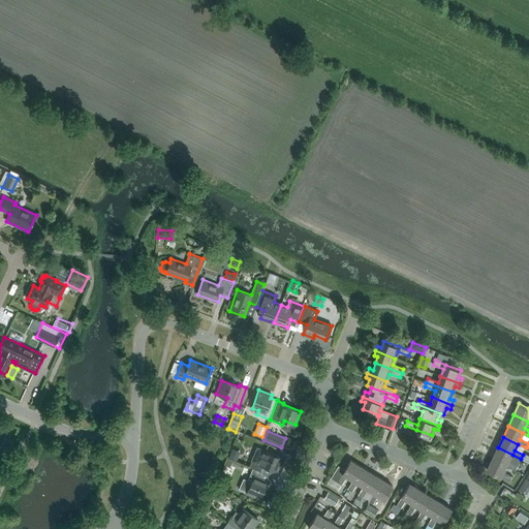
[(2,444),(0,448),(0,449),(6,454),(9,447),(2,444)]
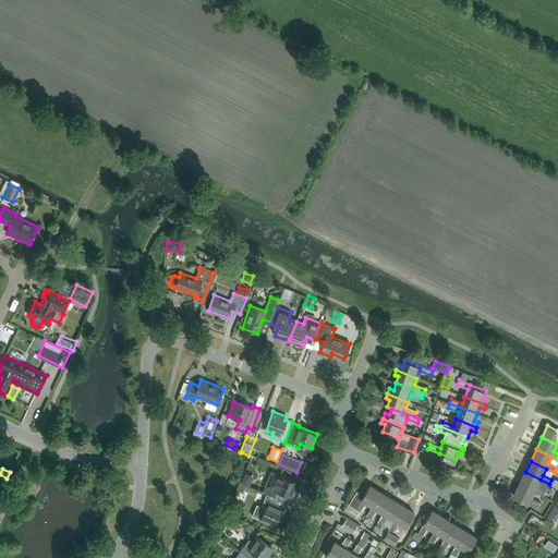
[(537,486),(541,480),(525,472),(520,484),(535,492),(544,496),(546,490),(537,486)]
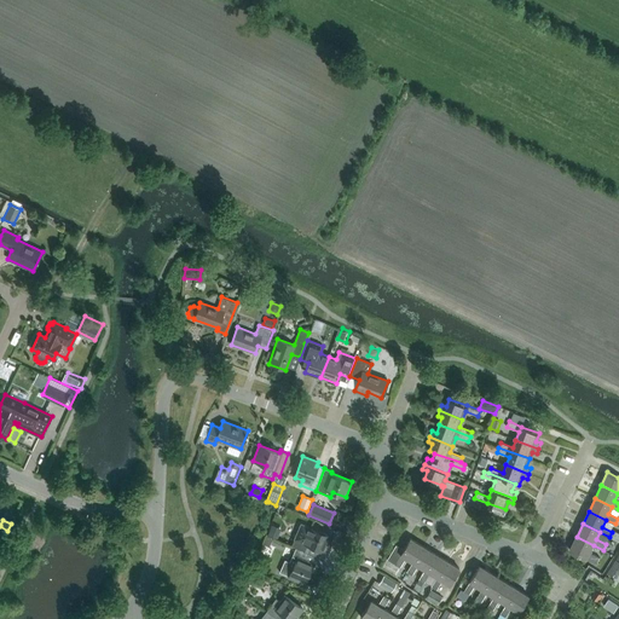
[(272,525),(267,534),(277,538),(282,528),(272,525)]
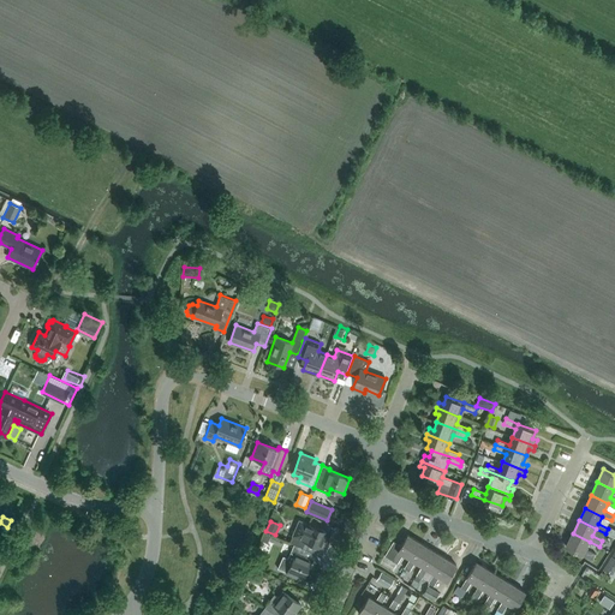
[(299,521),(297,524),(290,542),(294,544),(316,553),(318,547),(322,548),(328,532),(308,524),(303,521),(299,521)]
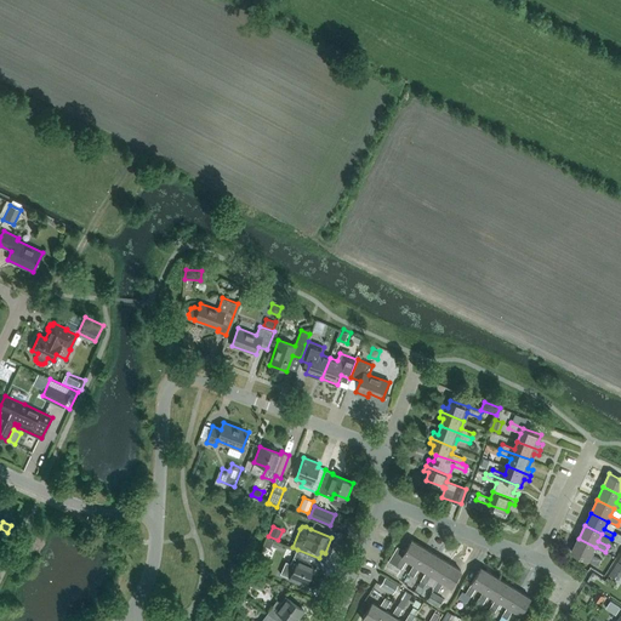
[(599,564),(602,559),(592,554),(596,547),(579,539),(571,552),(590,560),(590,559),(599,564)]
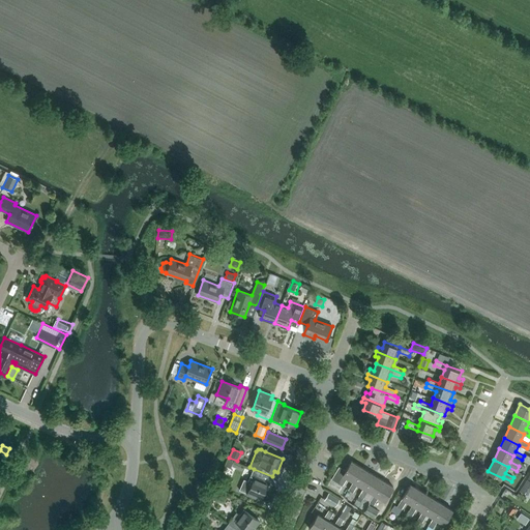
[(347,477),(353,481),(361,467),(351,461),(345,470),(339,466),(331,478),(342,486),(347,477)]
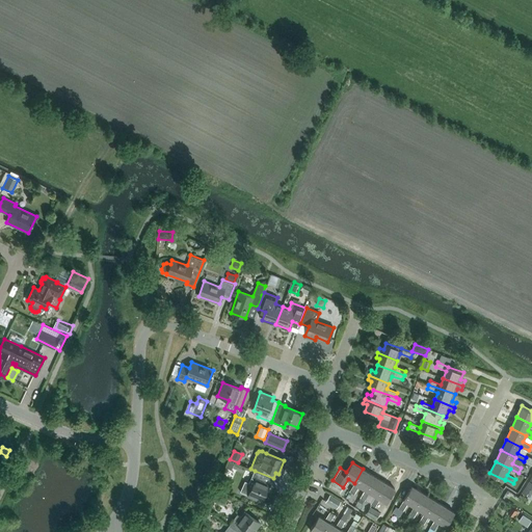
[(363,469),(354,483),(349,491),(353,494),(358,485),(365,489),(373,475),(363,469)]
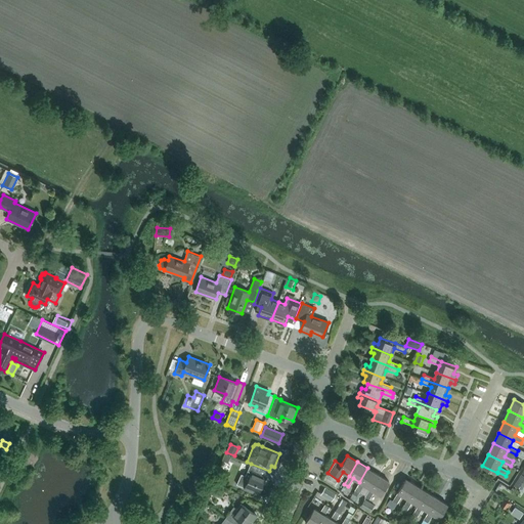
[(266,478),(269,471),(251,464),(245,476),(241,474),(236,484),(245,487),(244,488),(257,494),(264,477),(266,478)]
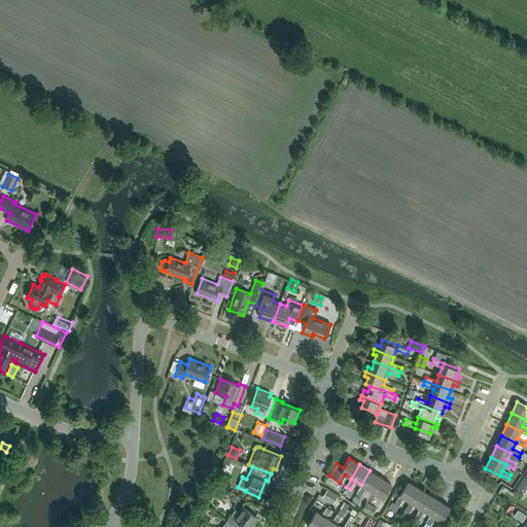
[(380,478),(370,470),(361,485),(356,493),(360,495),(365,488),(372,491),(380,478)]
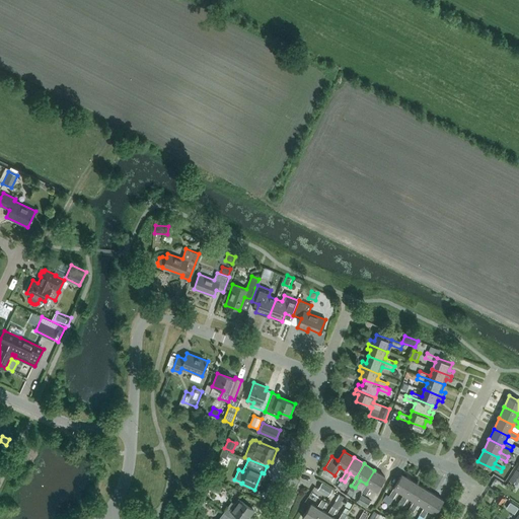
[(518,470),(517,469),(510,479),(517,485),(518,480),(518,470)]
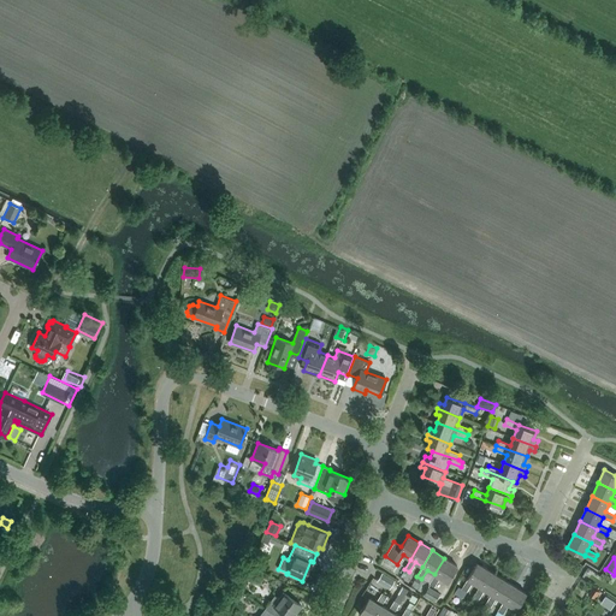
[(457,566),(444,558),(434,574),(428,584),(434,587),(439,578),(446,582),(457,566)]
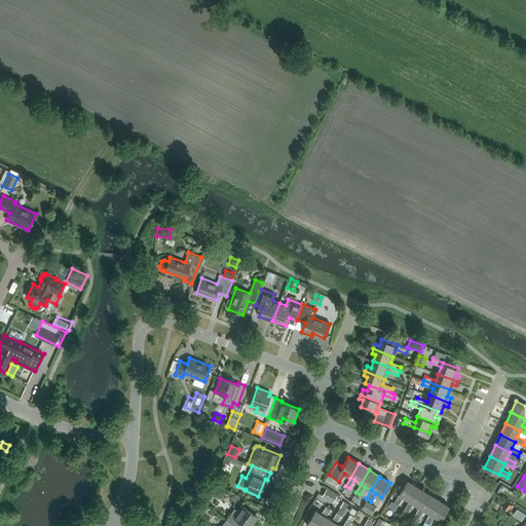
[(417,487),(407,480),(399,494),(393,502),(399,505),(403,497),(409,500),(417,487)]
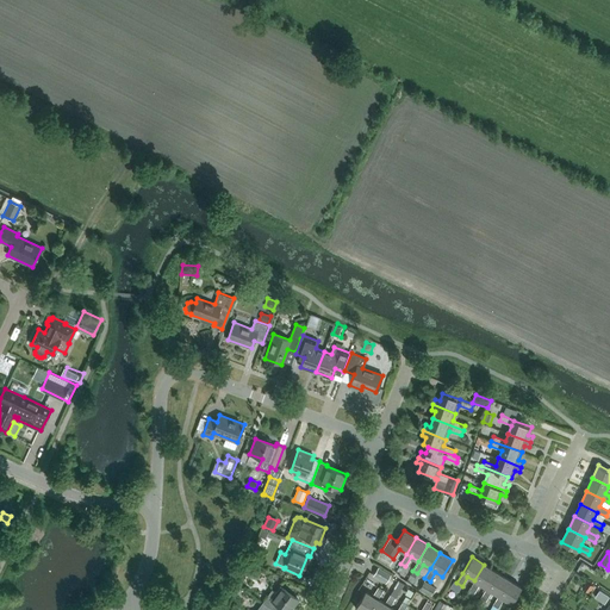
[(479,584),(486,589),(496,572),(484,565),(474,580),(468,590),(474,593),(479,584)]
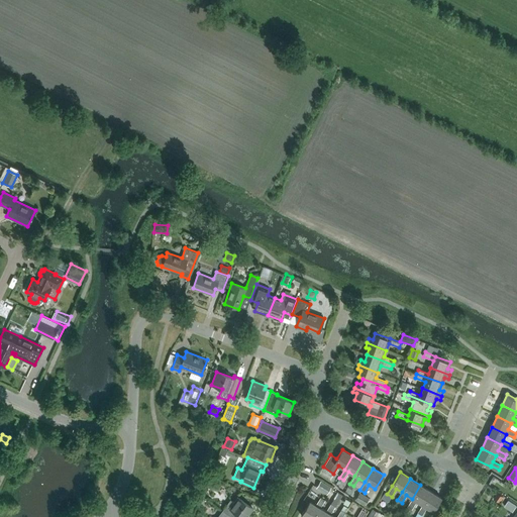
[(331,488),(320,481),(316,488),(327,495),(331,488)]
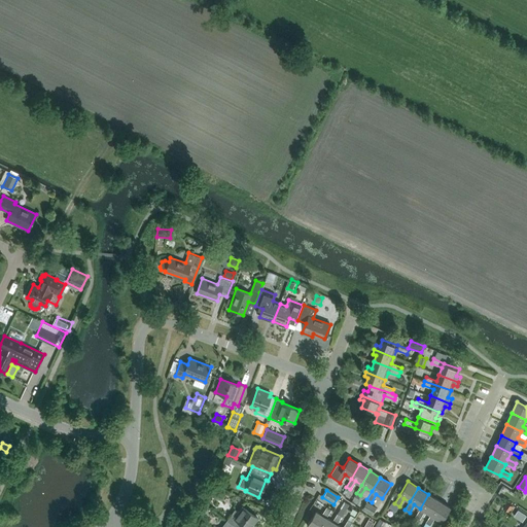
[(415,516),(420,519),(424,511),(430,515),(440,500),(428,494),(420,508),(415,516)]
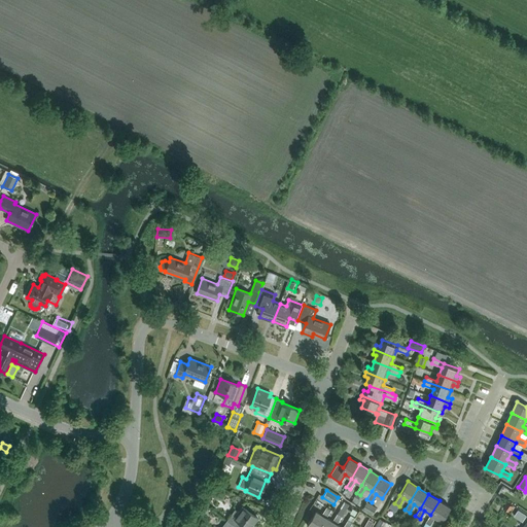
[(430,515),(423,526),(422,526),(428,526),(434,518),(441,521),(450,507),(440,500),(430,515)]
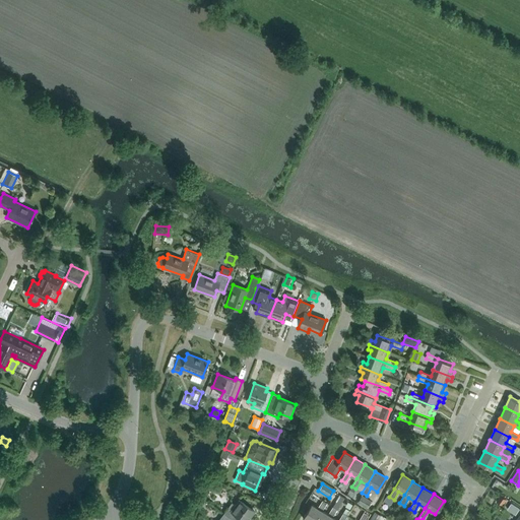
[(340,495),(336,501),(340,504),(344,498),(340,495)]
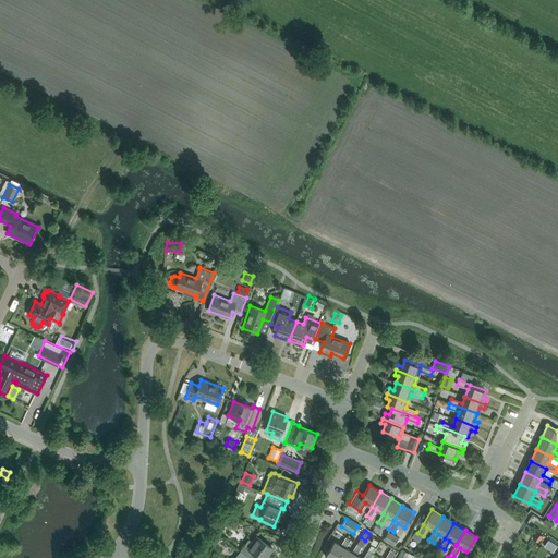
[(398,537),(388,532),(384,540),(393,545),(398,537)]
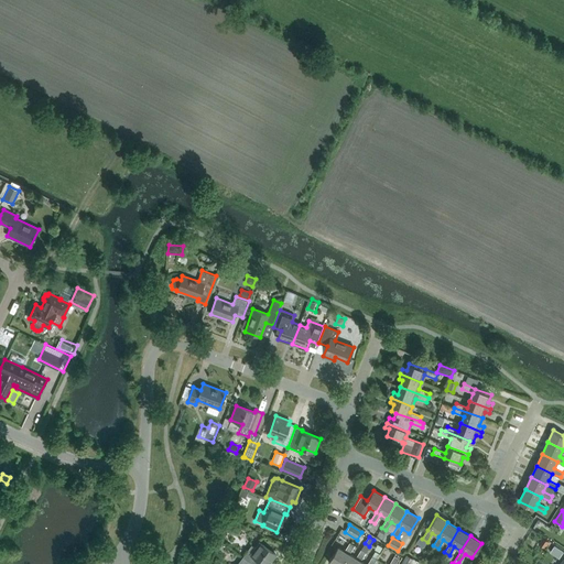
[(545,549),(550,542),(543,538),(539,544),(545,549)]
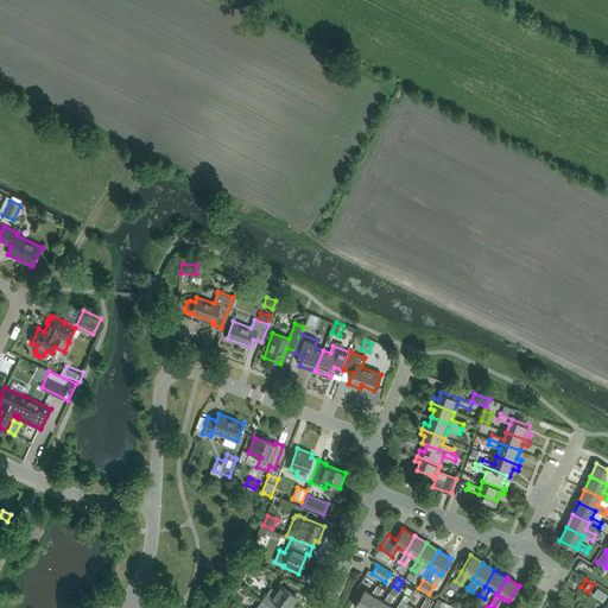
[(289,607),(297,597),(279,584),(274,590),(271,588),(261,601),(271,607),(289,607)]
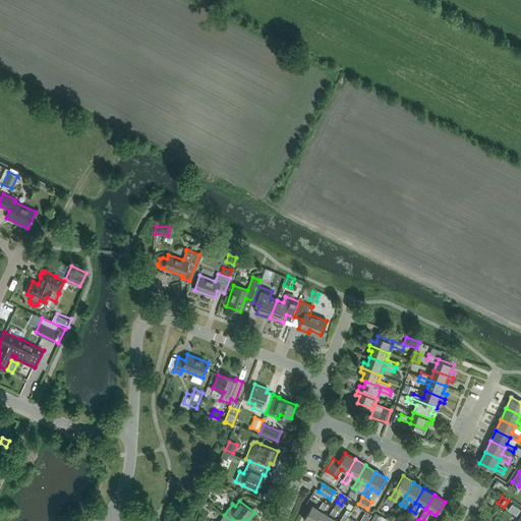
[(327,504),(323,501),(317,509),(311,505),(303,519),(306,520),(316,520),(323,512),(327,504)]
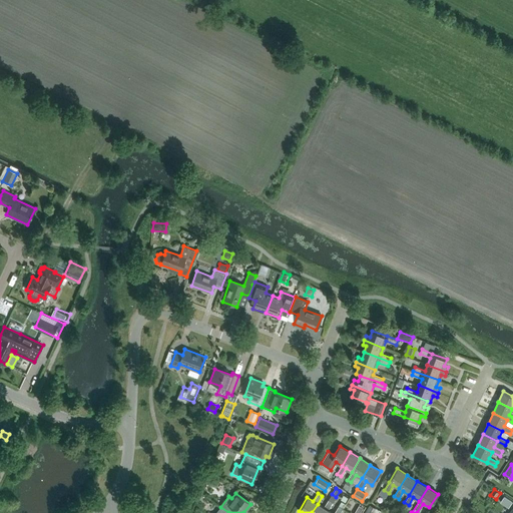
[(312,512),(326,512),(328,510),(333,502),(328,500),(324,507),(318,504),(312,512)]
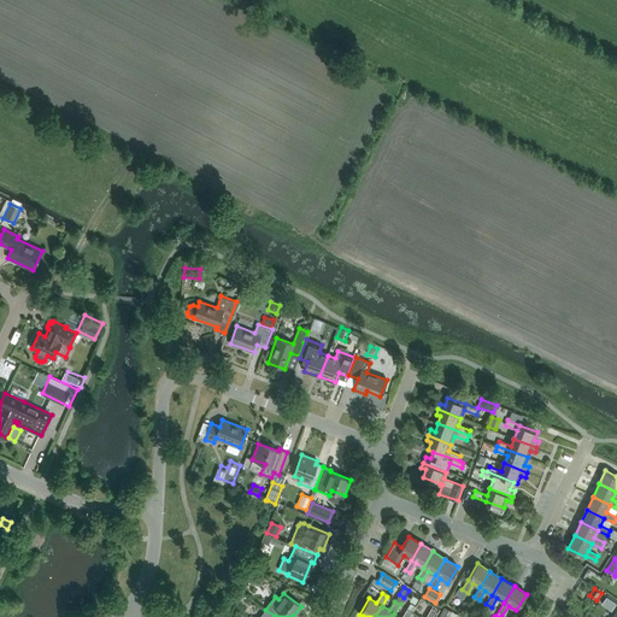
All buildings are outlined.
